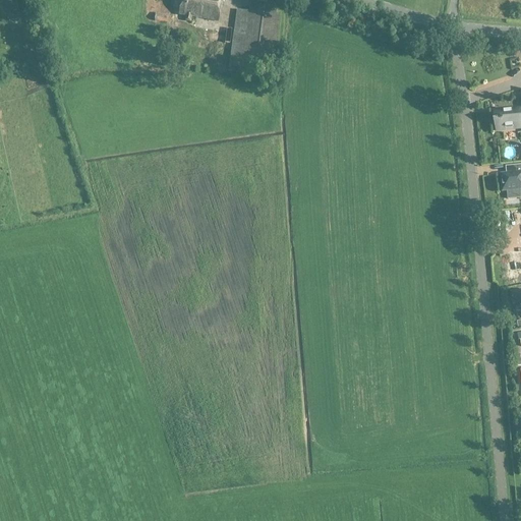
[(15,0),(13,0),(4,3),(8,20),(20,17),(15,0)]
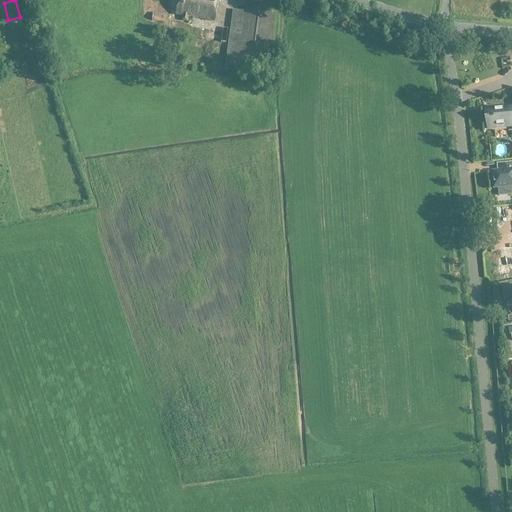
[(215,17),(218,0),(178,0),(175,15),(183,16),(182,21),(186,22),(188,18),(214,22),(215,17)]
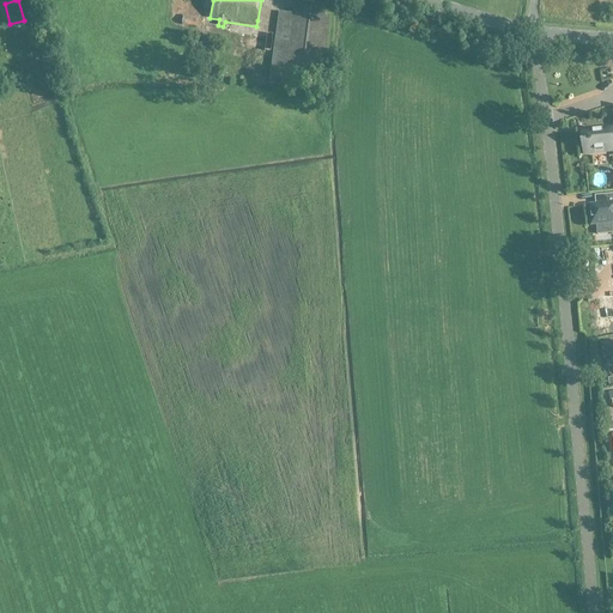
[(279,12),(272,64),(268,85),(299,89),(302,67),(322,71),(329,19),(323,18),(326,6),(313,5),(313,0),(293,0),(292,14),(279,12)]
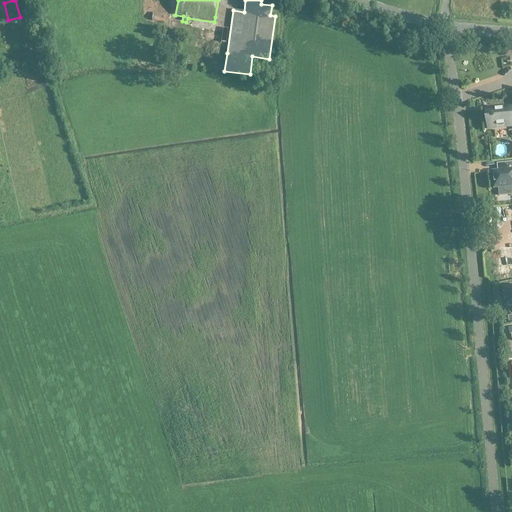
[(1,56),(3,68),(10,66),(8,55),(1,56)]
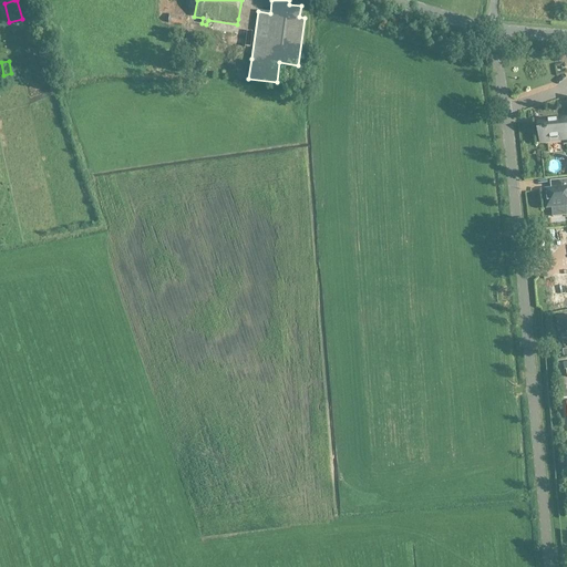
[(565,120),(538,122),(539,143),(566,140),(566,134),(566,133),(566,123),(565,123),(565,120)]
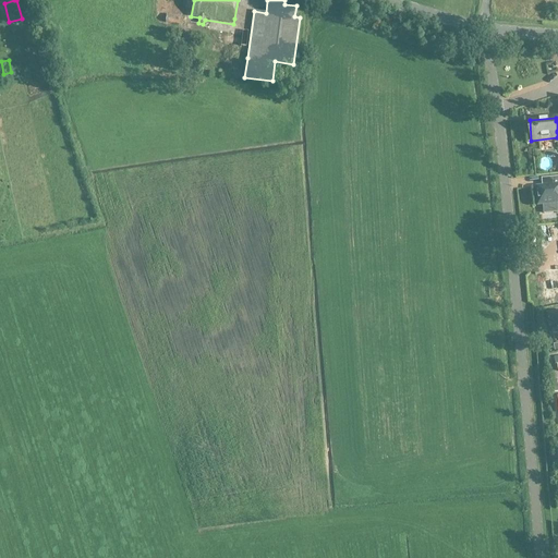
[(557,177),(553,178),(554,185),(536,187),(537,205),(557,203),(557,177)]
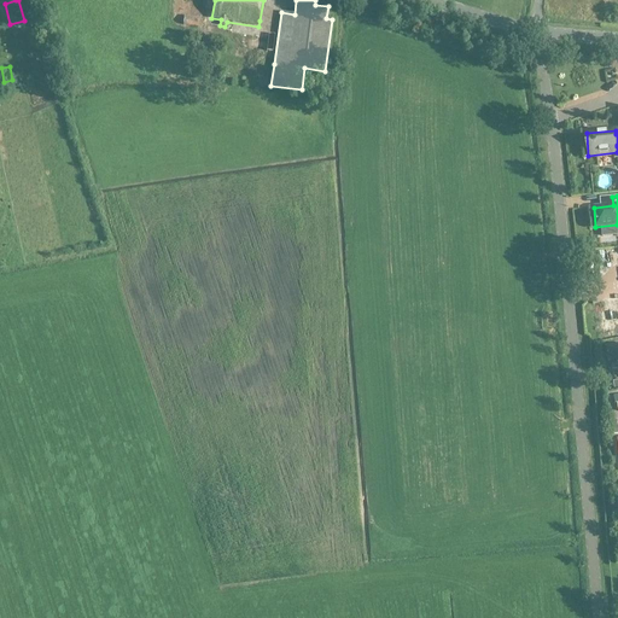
[(617,296),(596,298),(599,332),(617,330),(617,296)]
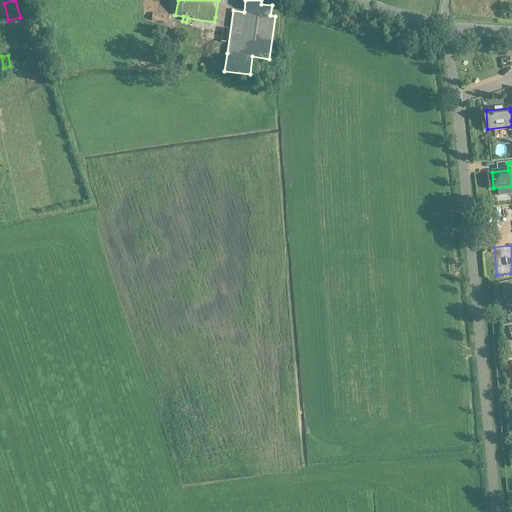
[(505,305),(511,303),(511,287),(501,289),(502,297),(505,297),(505,305)]
